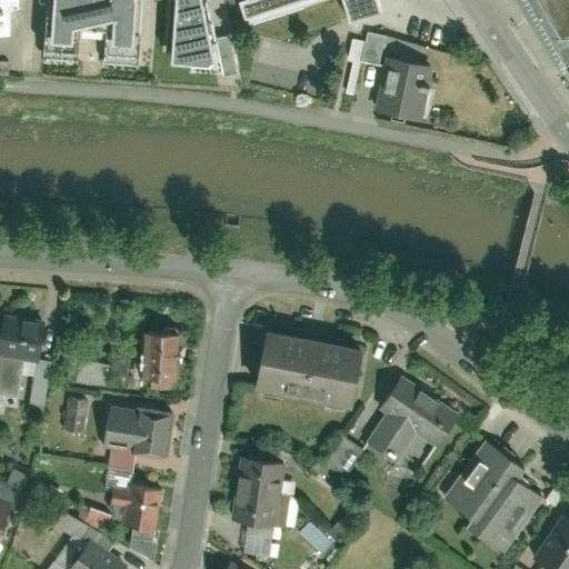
[(0,0),(0,29),(16,27),(18,3),(27,5),(26,0),(0,0)]
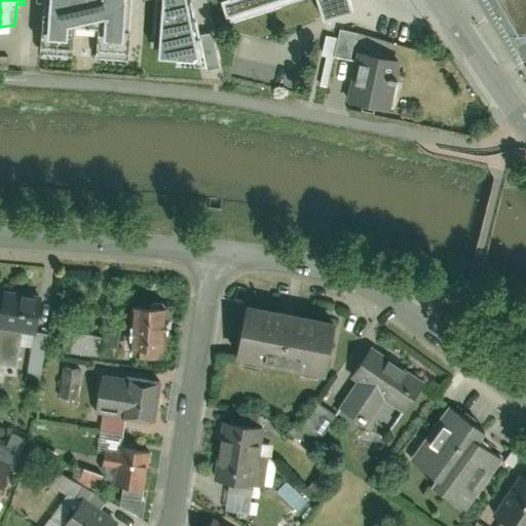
[(200,0),(45,0),(44,48),(79,51),(82,25),(99,26),(96,52),(137,55),(141,0),(154,0),(152,45),(213,52),(200,0)]
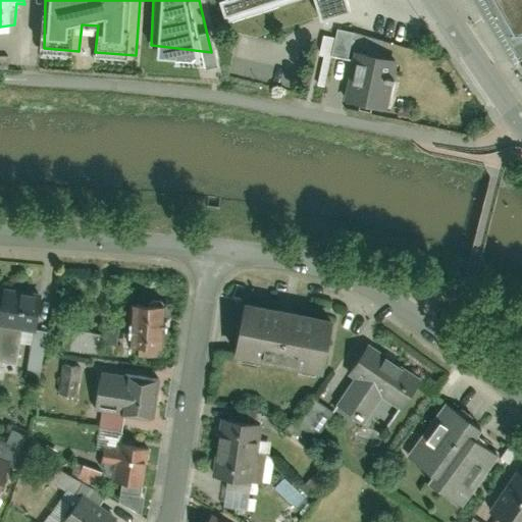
[(224,0),(230,16),(281,0),(319,0),(323,12),(354,2),(353,0),(224,0)]
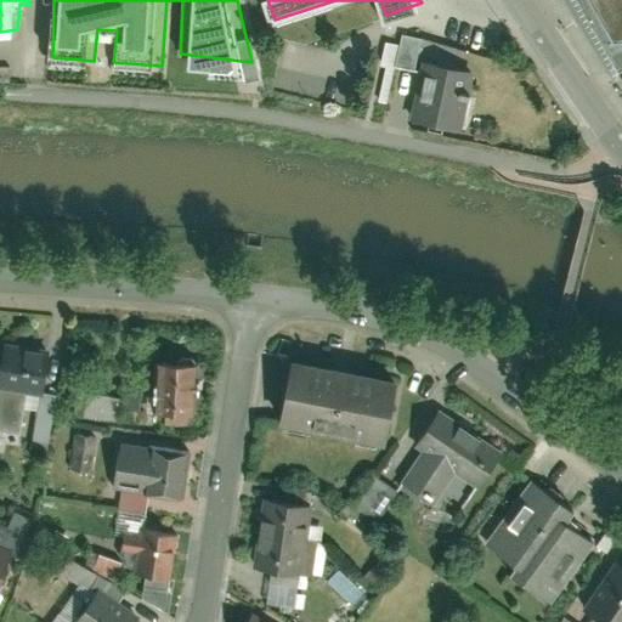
[(621,0),(574,0),(620,80),(621,78),(621,0)]
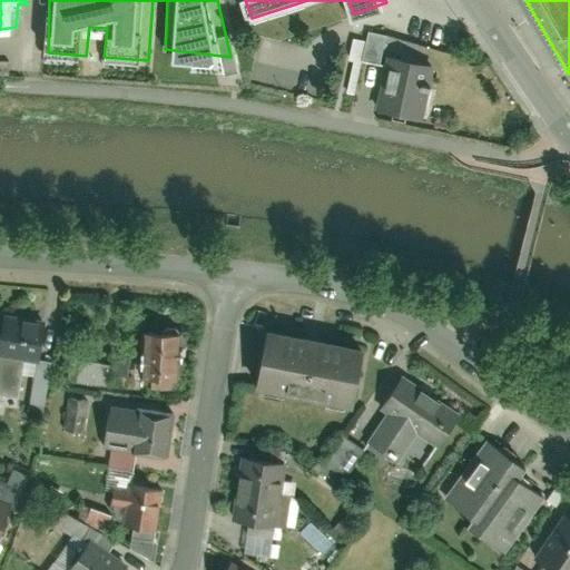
[(434,57),(389,48),(377,105),(423,114),(434,57)]
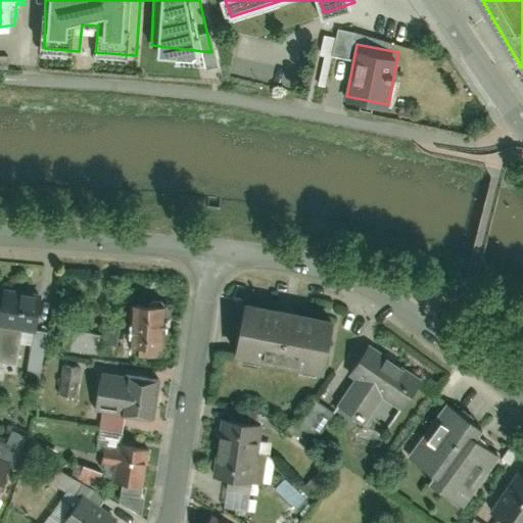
[(0,295),(0,327),(36,331),(39,294),(1,290),(0,295)]
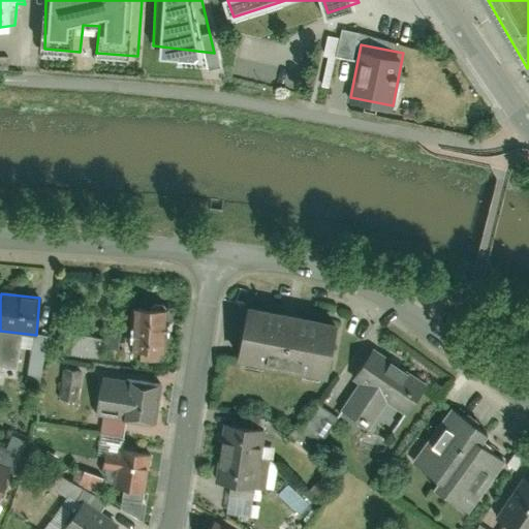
[(130,306),(129,351),(165,352),(166,307),(162,304),(155,304),(152,307),(130,306)]
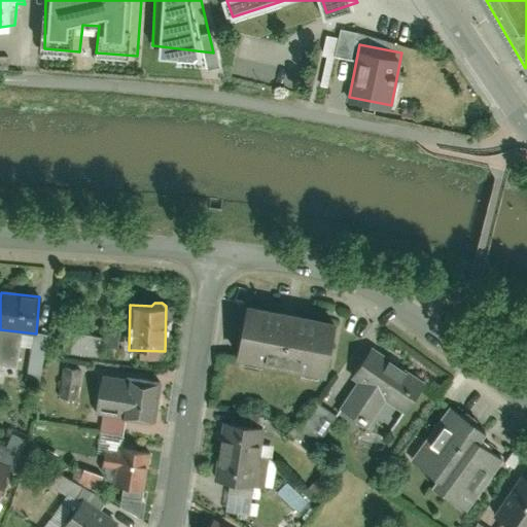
[(238,360),(327,377),(338,321),(249,305),(238,360)]
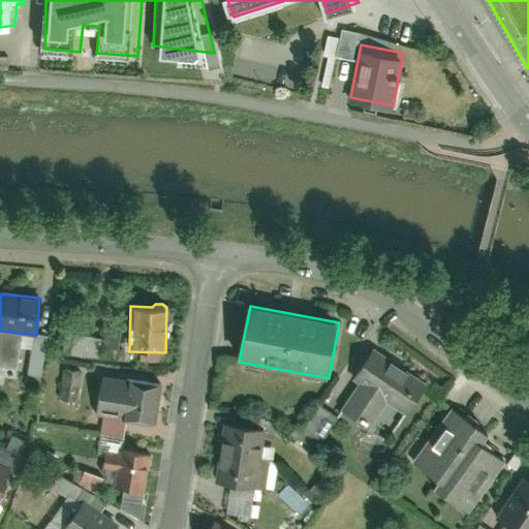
[(73,335),(72,356),(104,358),(104,336),(73,335)]
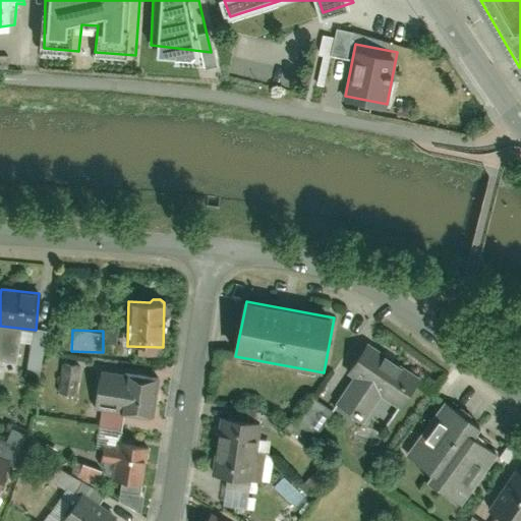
[(346,377),(398,411),(423,373),(371,339),(346,377)]
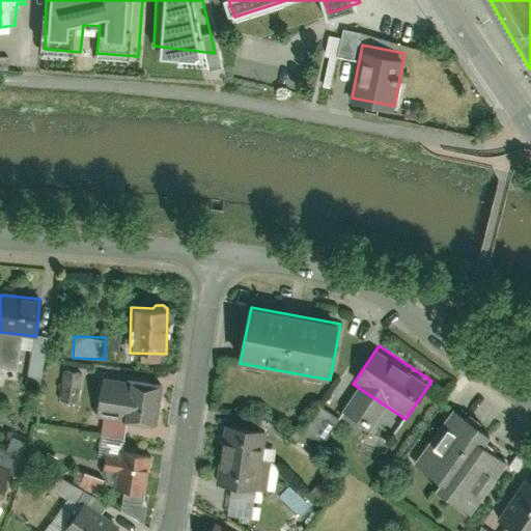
[(21,350),(20,372),(29,372),(30,350),(21,350)]
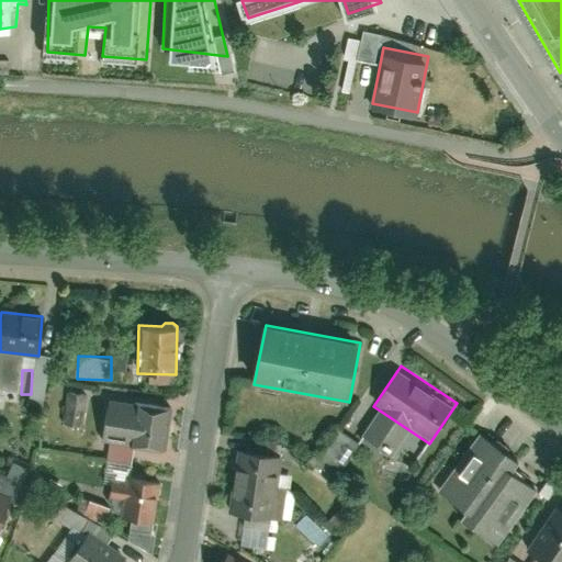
[(83,426),(89,393),(68,390),(64,423),(83,426)]
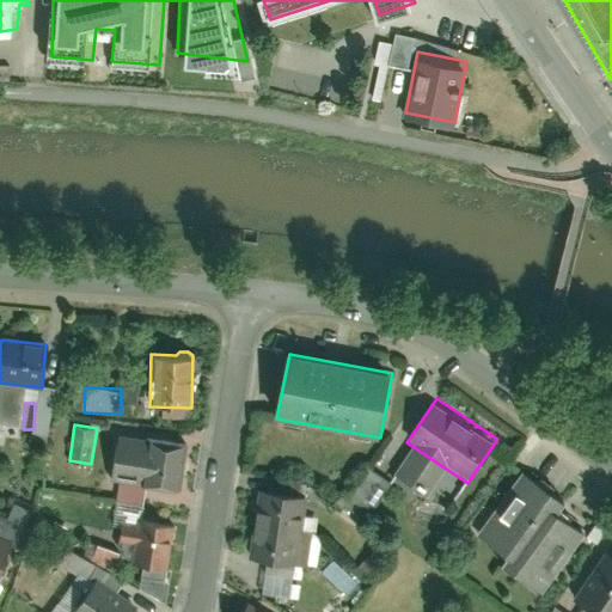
[(184,445),(148,439),(146,454),(116,451),(114,466),(144,470),(141,485),(178,491),(184,445)]
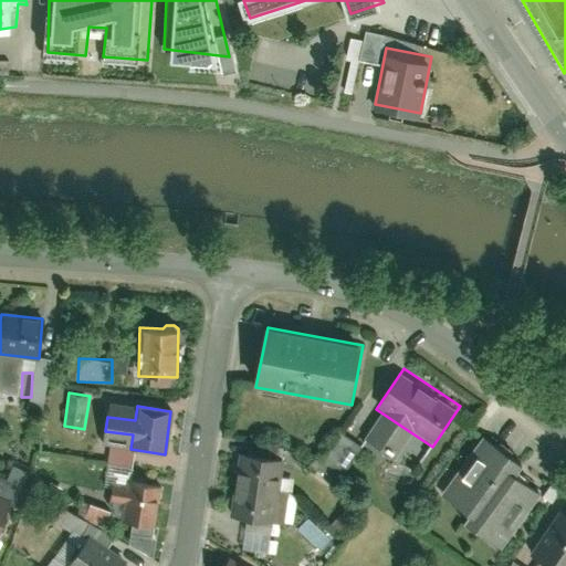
[(464,522),(501,548),(541,493),(504,467),(513,453),(483,432),(438,494),(469,516),(464,522)]
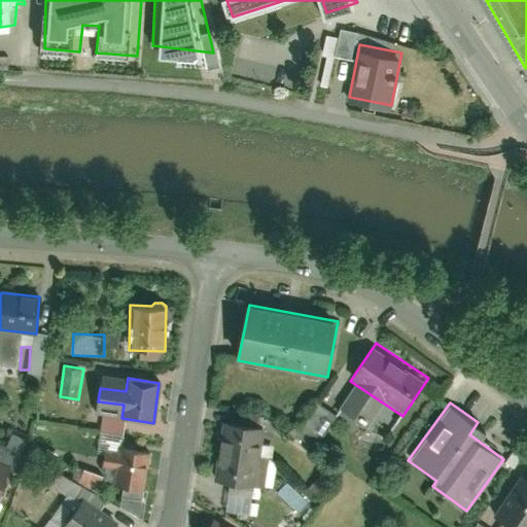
[(261,426),(222,421),(221,435),(217,465),(215,480),(254,485),(261,426)]
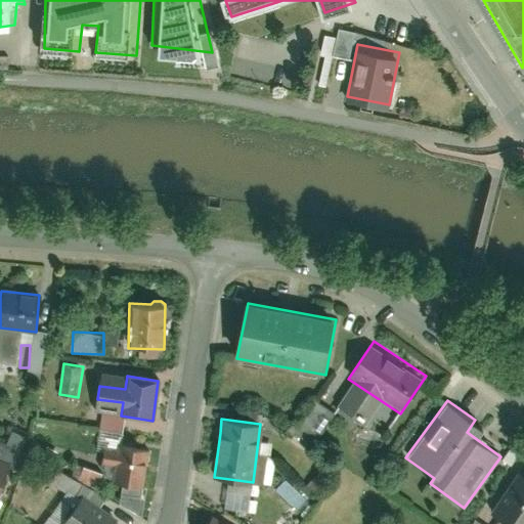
[(148,450),(119,446),(118,452),(104,450),(102,465),(116,466),(113,482),(143,487),(148,450)]
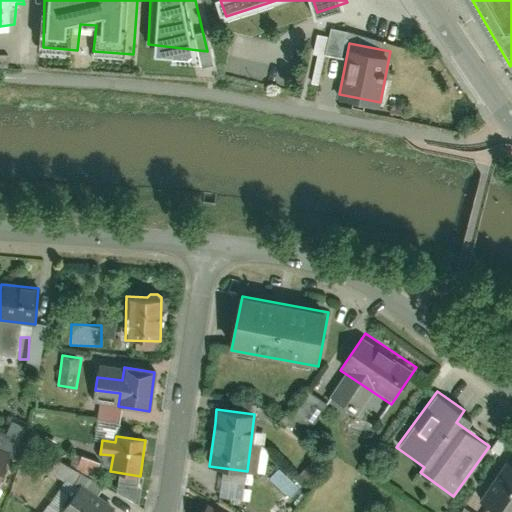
[(0,450),(0,482),(10,454),(0,450)]
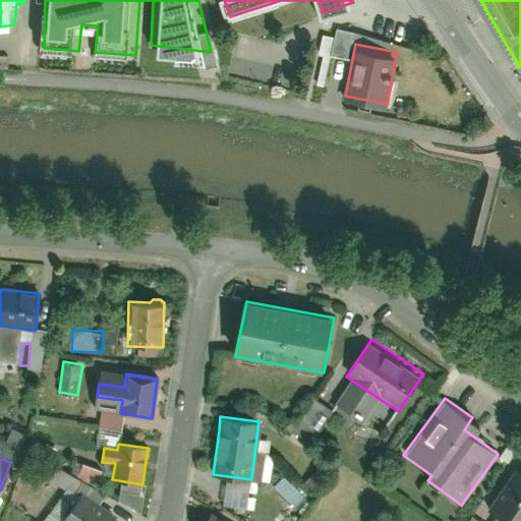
[(520,520),(520,471),(516,468),(487,510),(503,520),(520,520)]
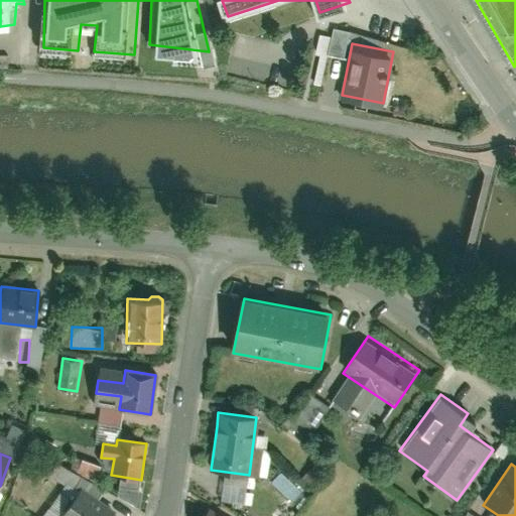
[(63,515),(114,515),(115,515),(82,491),(63,515)]
